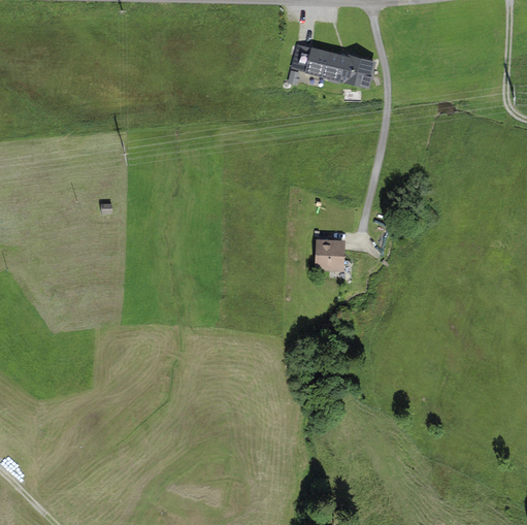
[(304,72),(311,46),(296,42),(289,68),(304,72)]
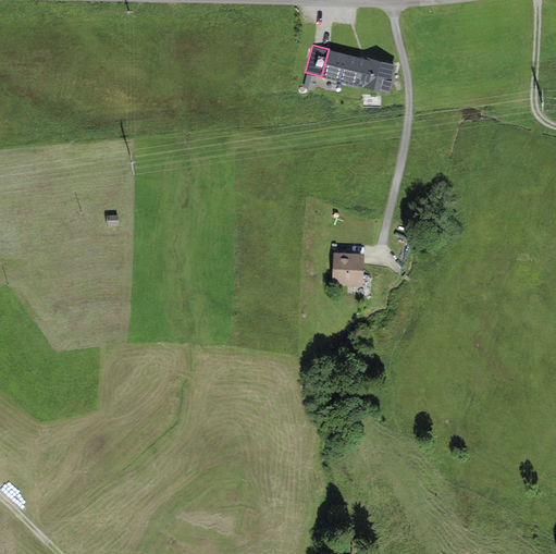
[(396,66),(329,49),(321,76),(388,94),(396,66)]
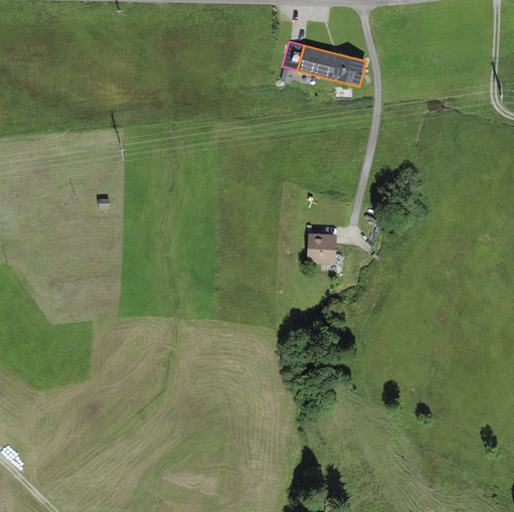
[(292,70),(283,68),(281,80),(289,82),(292,70)]
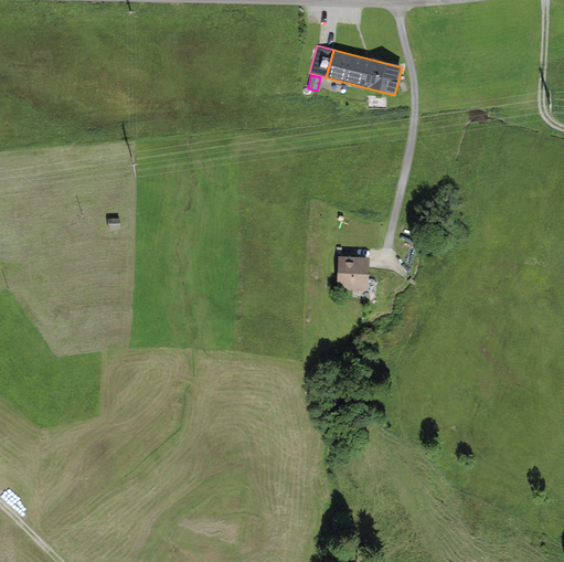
[(116,216),(105,216),(105,226),(117,225),(116,216)]
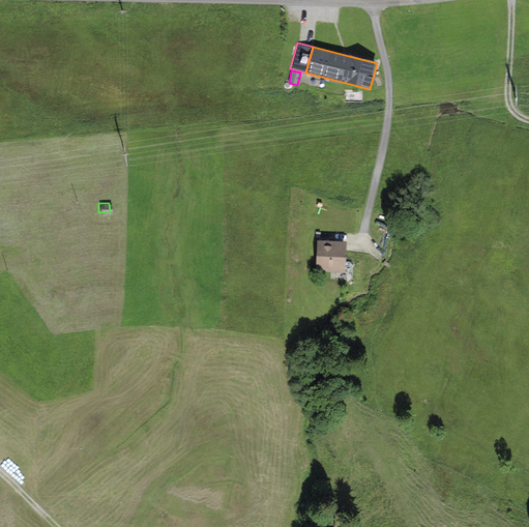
[(346,242),(318,240),(316,270),(344,272),(346,242)]
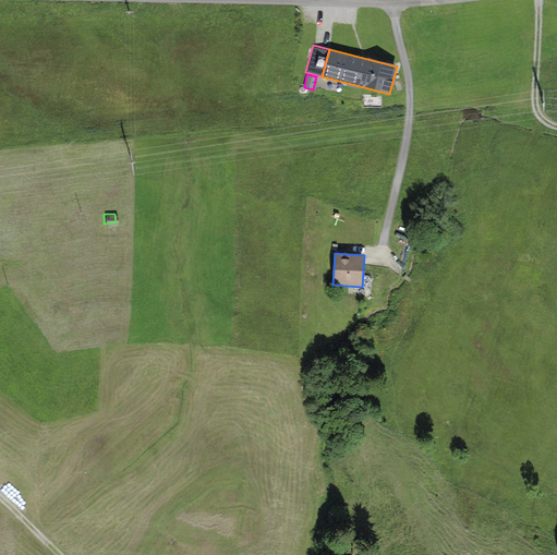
All buildings are outlined.
